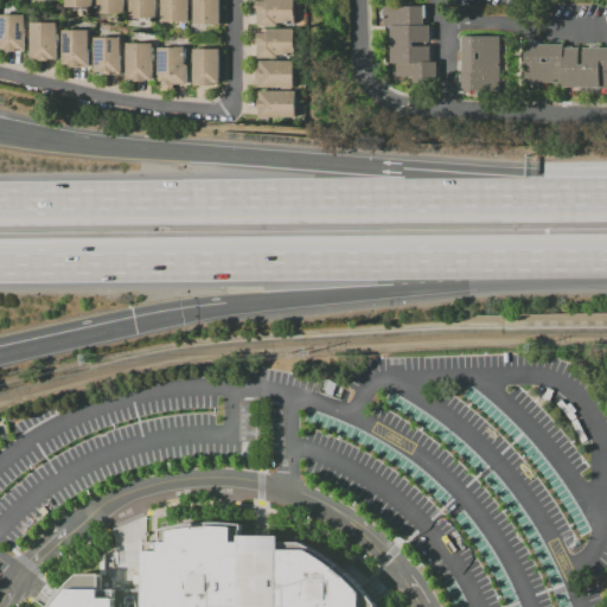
[(123,0),(123,13),(97,13),(97,0),(123,0)]
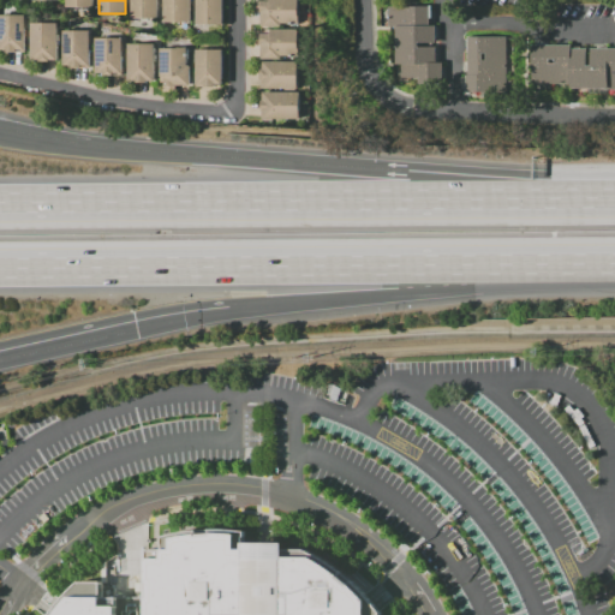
[(157,0),(157,17),(131,18),(131,0),(157,0)]
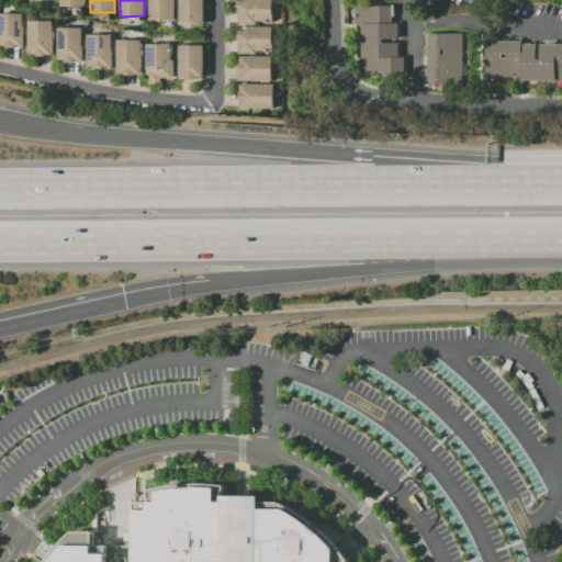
[(173,0),(173,20),(149,20),(149,0),(173,0)]
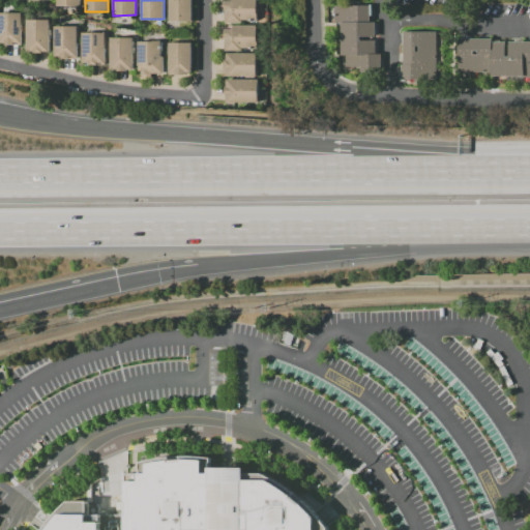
[(192,0),(192,21),(169,21),(169,0),(192,0)]
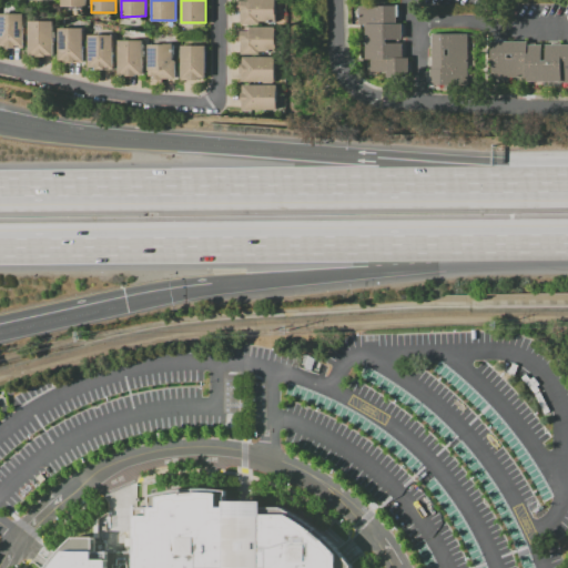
[(274,0),(275,8),(275,21),(260,21),(260,24),(240,24),(240,11),(236,11),(236,0),(274,0)]
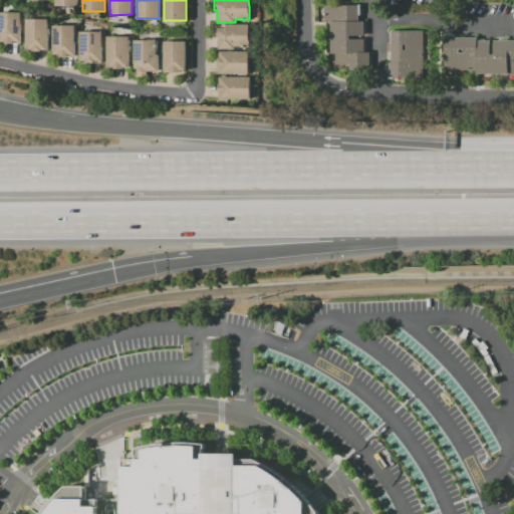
[(358,4),(358,21),(363,21),(363,35),(349,35),(349,38),(363,38),(363,51),(369,51),(369,68),(349,68),(349,64),(334,64),(334,53),(331,53),(330,21),(324,21),(324,5),(358,4)]
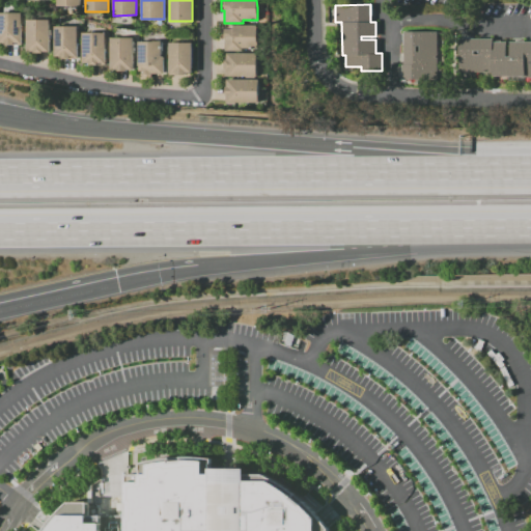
[(0,12),(21,12),(21,45),(6,45),(6,43),(0,43),(0,12)]
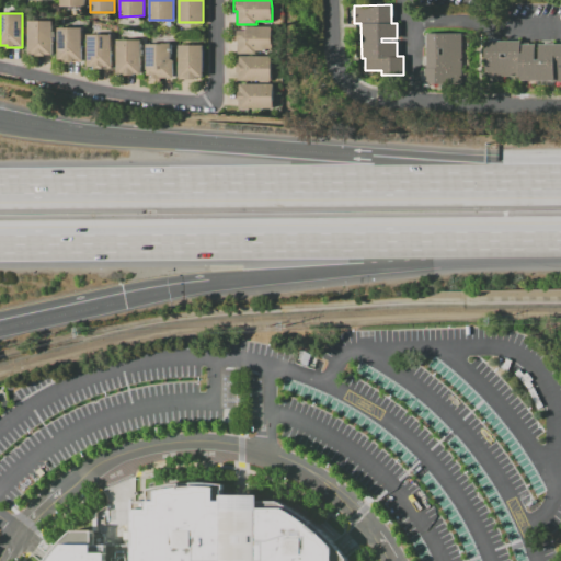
[(53,21),(53,55),(46,55),(46,56),(36,56),(36,55),(27,55),(27,21),(53,21)]
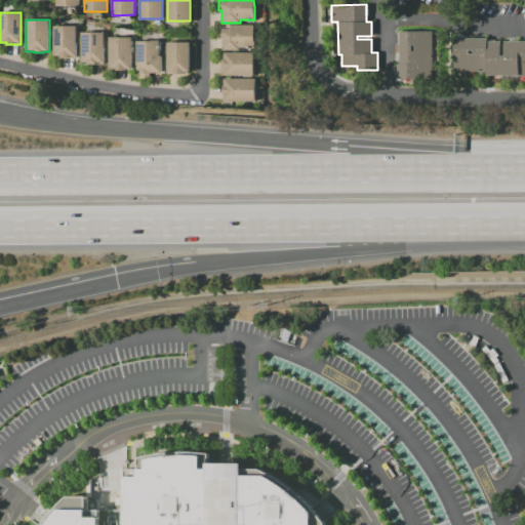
[(253,25),(253,35),(254,35),(254,47),(239,47),(240,50),(223,50),(223,38),(218,38),(218,29),(225,29),(225,25),(253,25)]
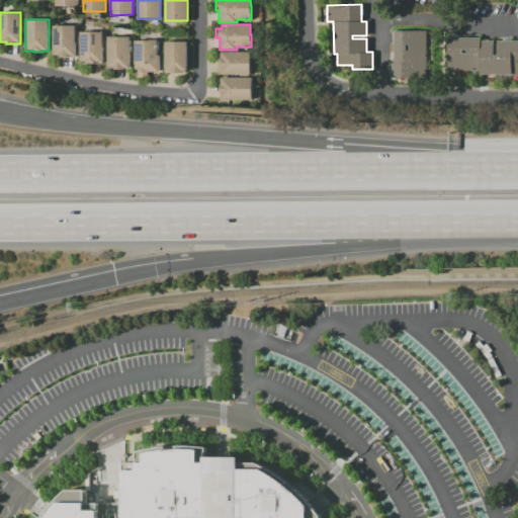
[(75,25),(75,57),(61,57),(61,55),(53,55),(53,26),(75,25)]
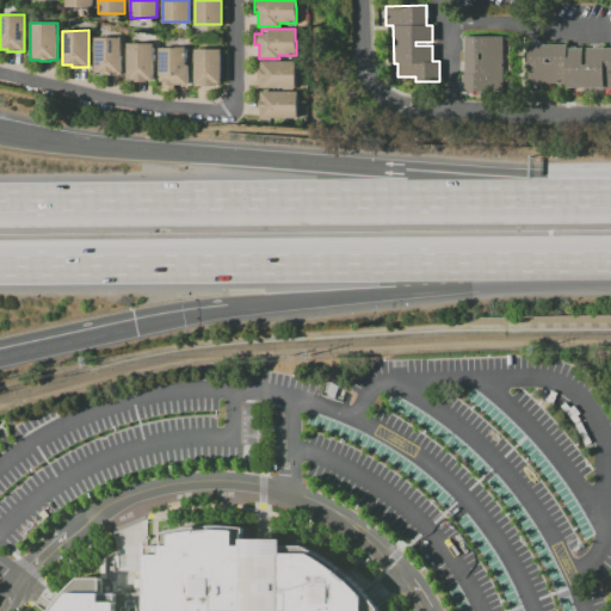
[(503,36),(504,93),(477,94),(477,91),(462,91),(462,74),(464,74),(464,37),(503,36)]
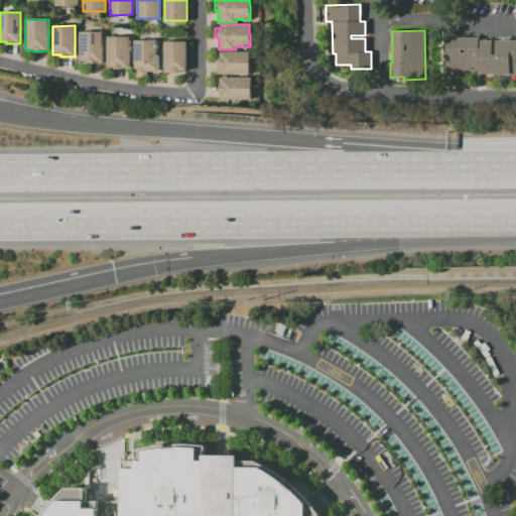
[(103,32),(102,63),(88,62),(88,60),(79,60),(80,31),(103,32)]
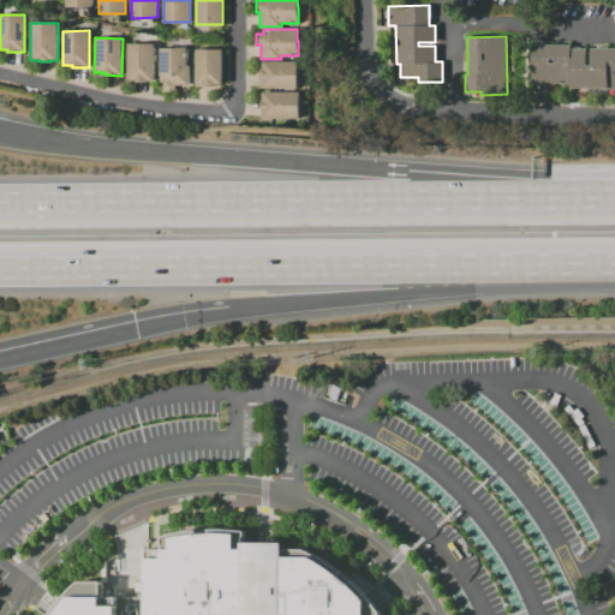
[(154,43),(154,81),(147,81),(147,83),(135,83),(135,81),(127,81),(127,43),(154,43)]
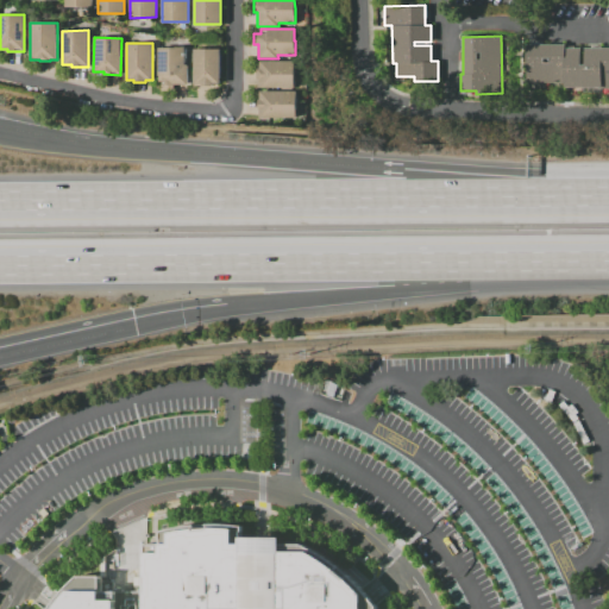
[(608,48),(608,88),(600,89),(600,87),(563,87),(563,83),(526,83),(526,44),(564,44),(564,48),(579,48),(579,64),(584,64),(584,48),(608,48)]
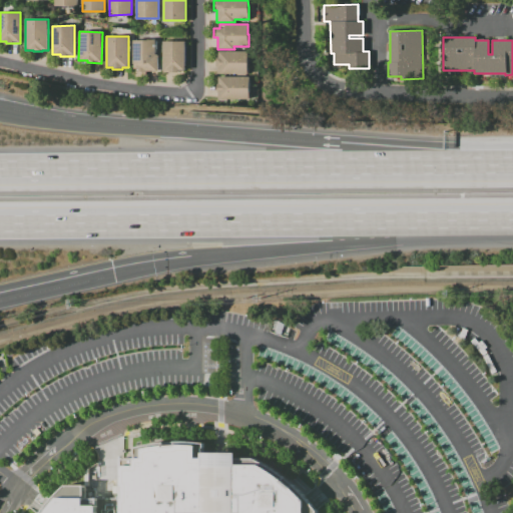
[(155,39),(155,54),(158,54),(158,70),(146,70),(146,75),(137,75),(137,68),(133,68),(133,40),(146,40),(146,39),(155,39)]
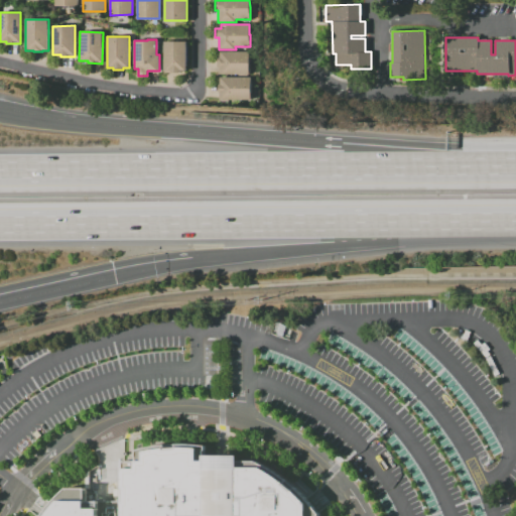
[(185,41),(185,71),(180,71),(180,73),(164,73),(164,41),(185,41)]
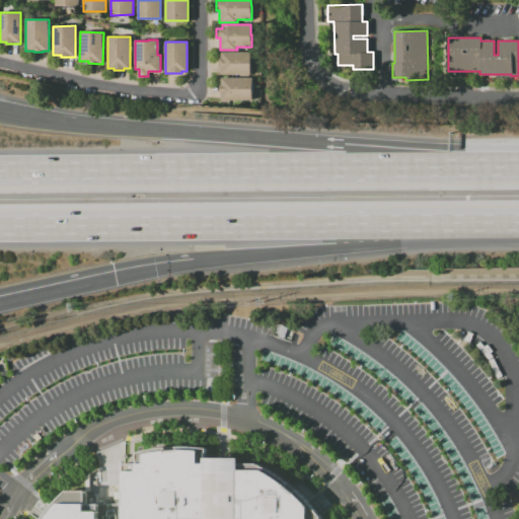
[(250,52),(250,74),(219,75),(219,59),(221,59),(221,53),(250,52)]
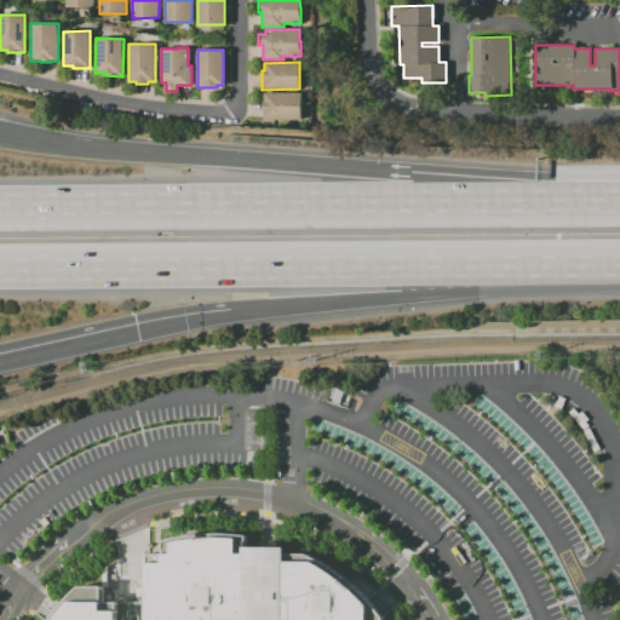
[(302,93),(302,120),(264,120),(264,112),(263,112),(263,102),(265,102),(265,93),(302,93)]
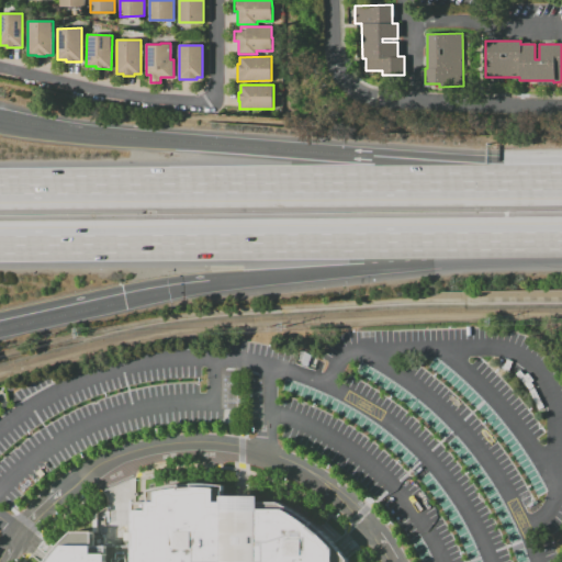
[(348,561),(348,560),(340,550),(334,542),(315,526),(292,508),(278,502),(260,501),(260,495),(240,495),(220,495),(221,502),(216,502),(216,487),(179,487),(155,493),(155,502),(147,502),(147,509),(133,509),(133,544),(132,561),(348,561)]
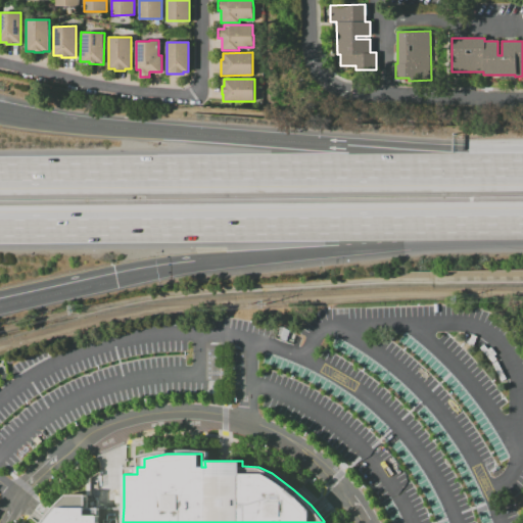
[(100,522),(100,516),(87,516),(86,508),(59,508),(49,520),(47,522),(100,522)]
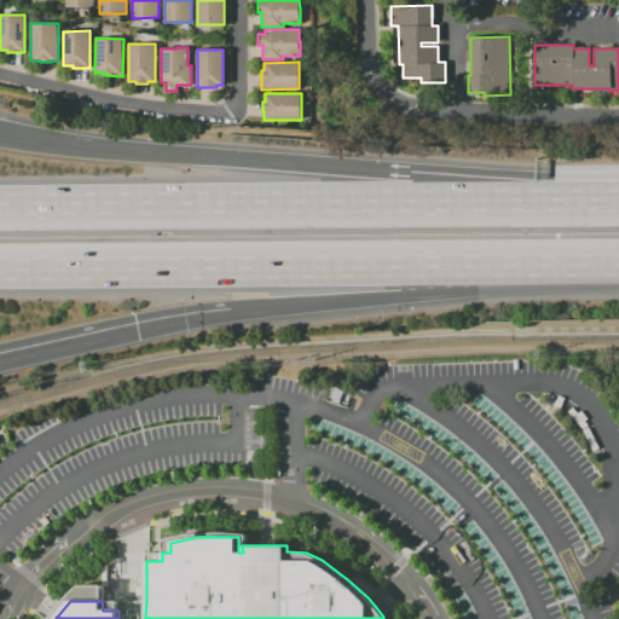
All buildings are outlined.
